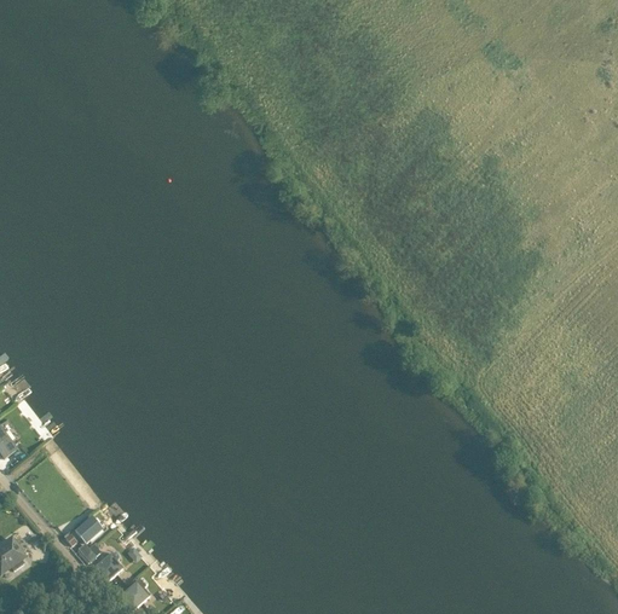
[(0,452),(4,457),(17,447),(0,423),(0,452)]
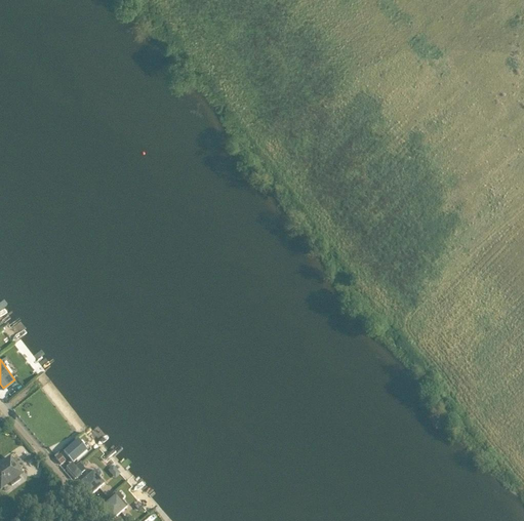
[(77,437),(63,449),(72,461),(86,448),(77,437)]
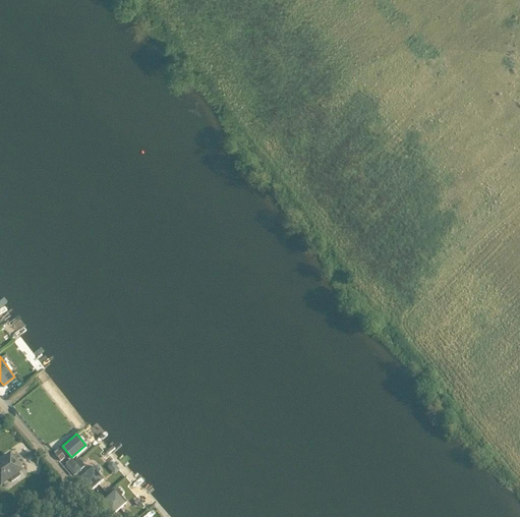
[(58,448),(54,451),(60,457),(64,454),(58,448)]
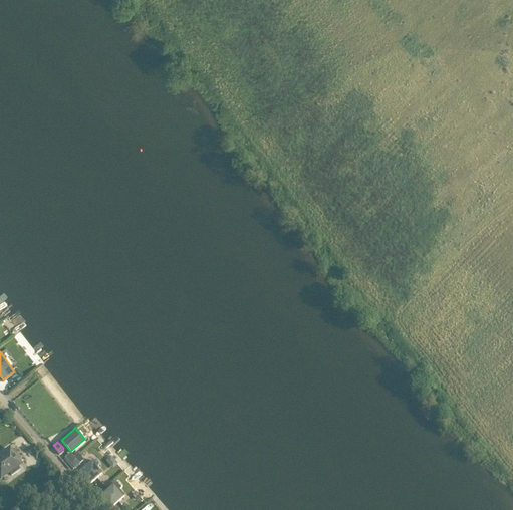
[(10,446),(0,453),(0,472),(1,474),(8,469),(10,473),(19,466),(17,463),(20,460),(10,446)]
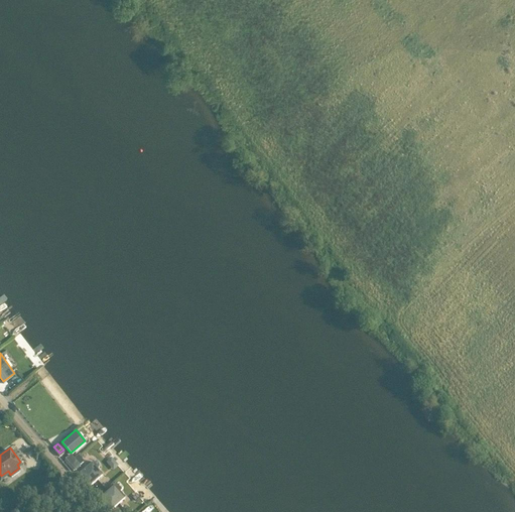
[(73,456),(71,453),(65,457),(75,469),(80,464),(79,463),(84,460),(78,452),(73,456)]
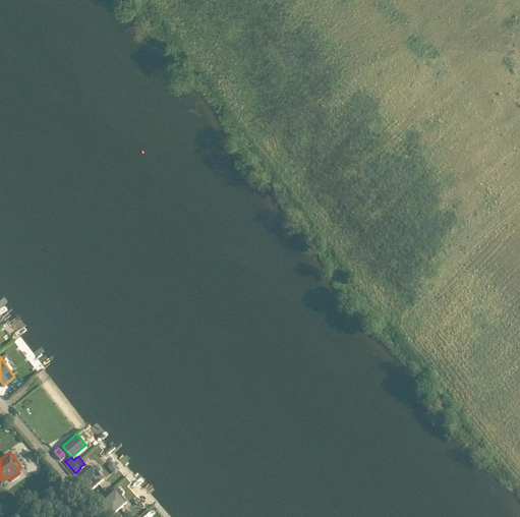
[(93,464),(77,477),(88,491),(102,478),(97,471),(98,470),(99,468),(100,466),(99,465),(99,464),(97,463),(95,463),(94,464),(93,464)]
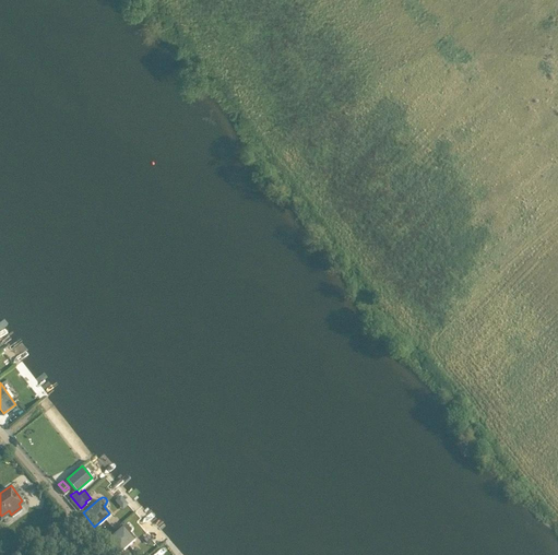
[(125,523),(107,538),(118,552),(134,539),(129,531),(131,530),(130,529),(132,528),(127,522),(126,523),(125,523)]
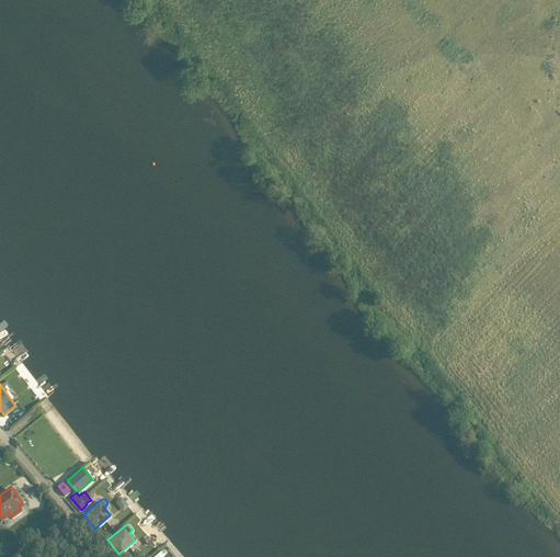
[(156,547),(167,537),(158,529),(147,538),(156,547)]
